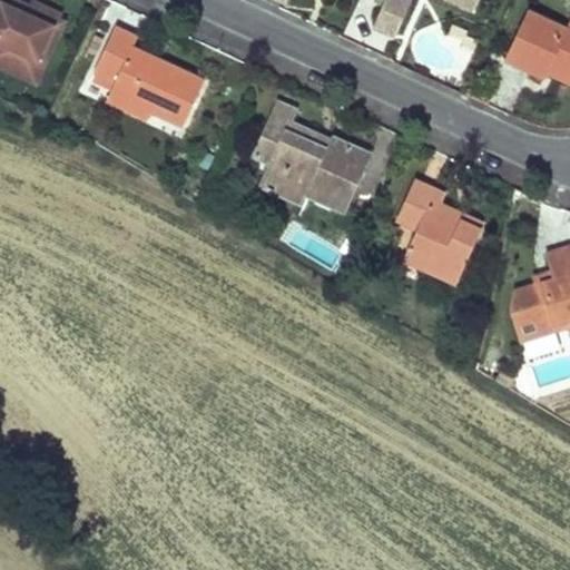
[(0,0),(0,62),(40,81),(49,60),(43,58),(58,25),(19,8),(22,0),(0,0)]
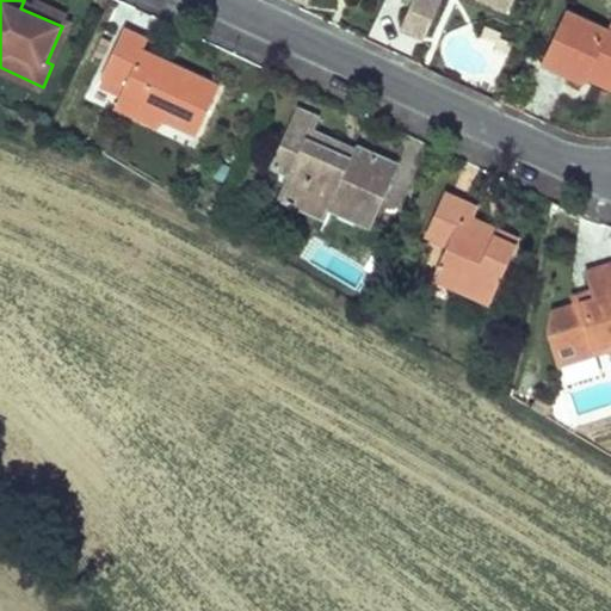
[(24,0),(20,8),(62,26),(71,8),(53,0),(35,0),(34,2),(29,0),(24,0)]
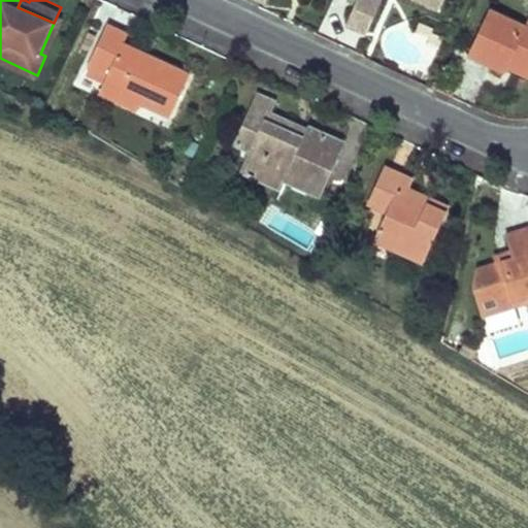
[(371,0),(348,0),(338,23),(348,27),(357,31),(371,0)]
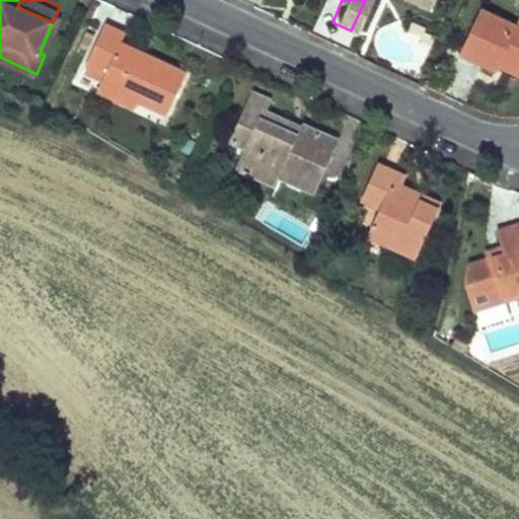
[(518,67),(518,30),(471,8),(451,50),(468,59),(486,67),(488,63),(492,54),(518,67)]
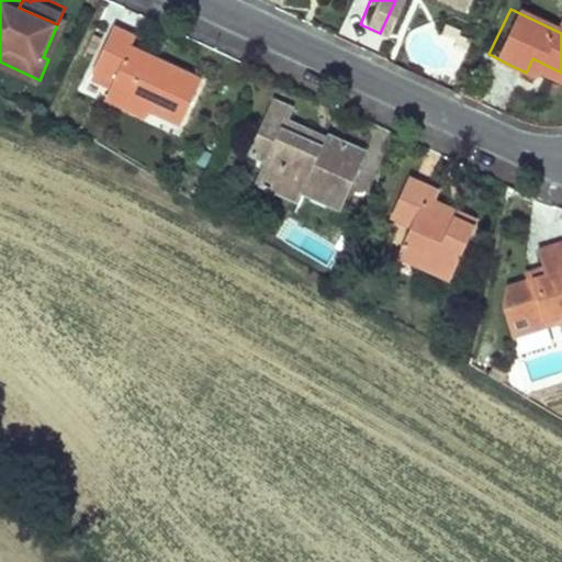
[(63,26),(57,24),(43,57),(48,59),(63,26)]
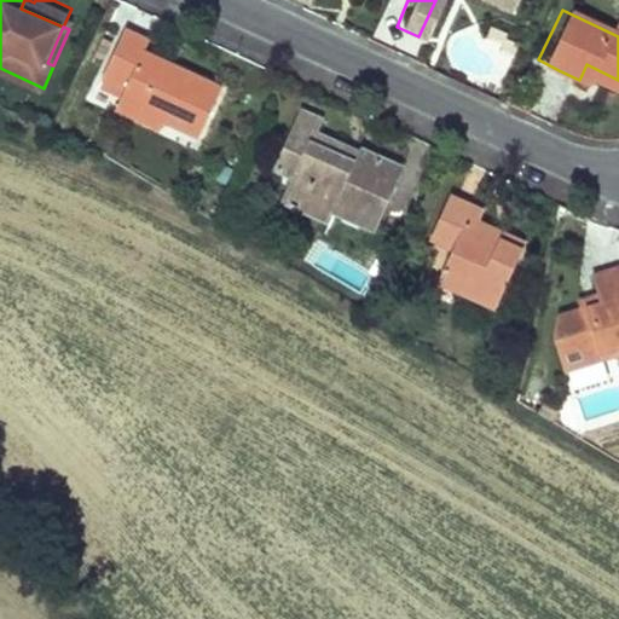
[(151,36),(131,28),(108,79),(127,87),(123,94),(143,103),(137,115),(167,128),(171,119),(201,132),(224,82),(203,74),(184,65),(179,76),(160,68),(165,57),(146,48),(151,36)]
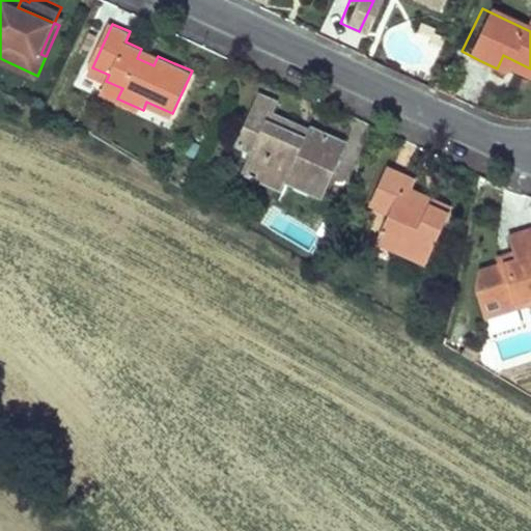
[(154,65),(158,56),(141,49),(137,58),(154,65)]
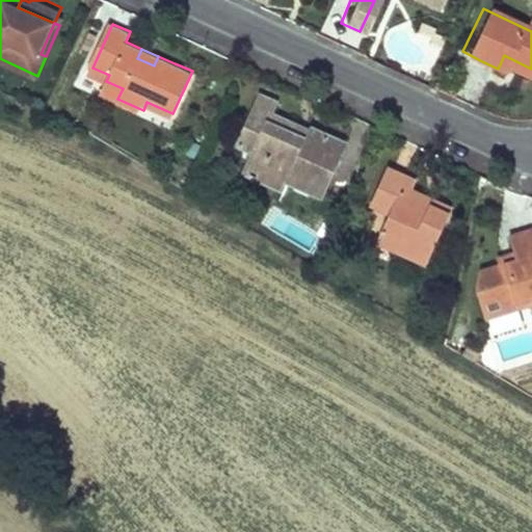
[(531,80),(531,69),(504,55),(500,64),(531,80)]
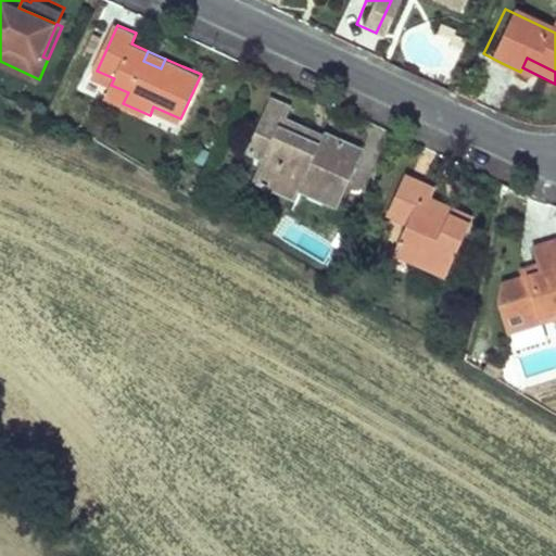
[(106,96),(123,103),(128,92),(111,85),(106,96)]
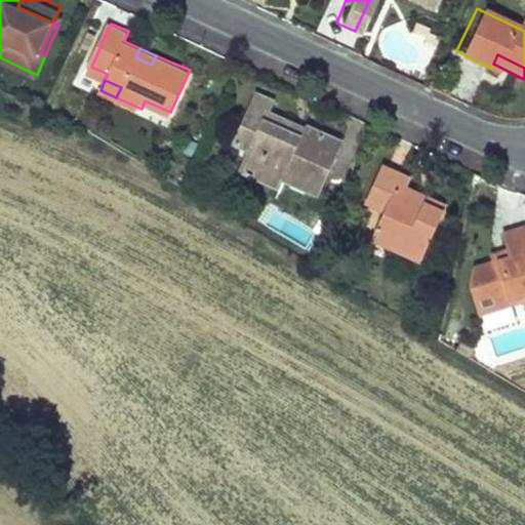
[(253,90),(249,98),(274,109),(277,101),(253,90)]
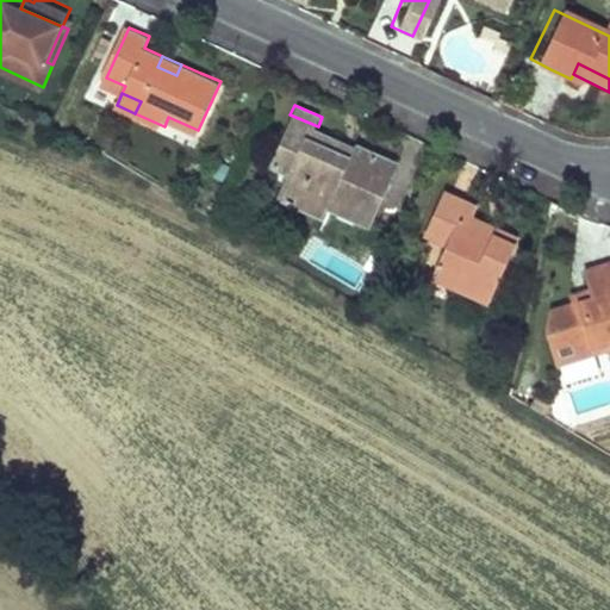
[(368,219),(393,156),(356,142),(349,157),(328,148),(334,132),(325,129),(318,126),(290,114),(278,144),(298,153),(290,173),(285,185),(305,193),(300,205),(328,217),(332,205),(368,219)]
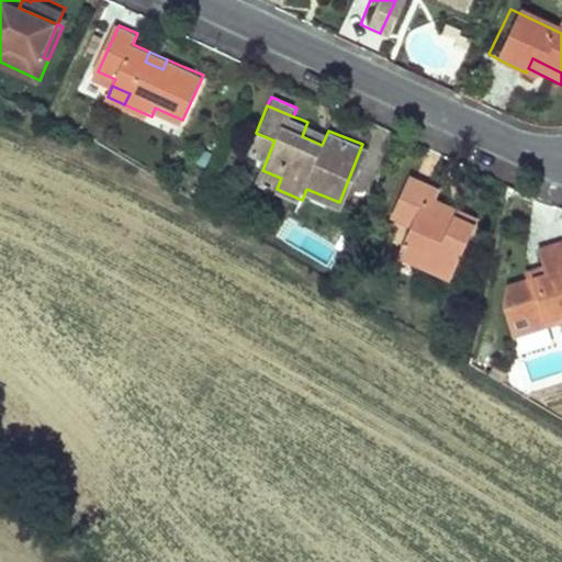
[(322,145),(328,131),(307,122),(302,136),(322,145)]
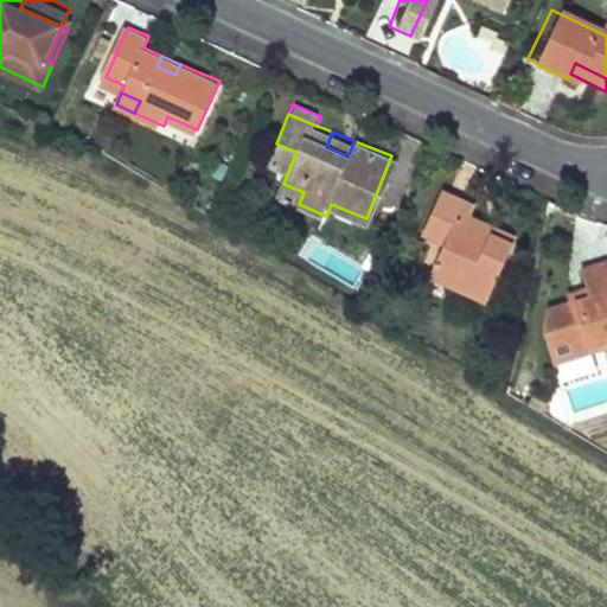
[(296,152),(276,144),(269,164),(288,172),(296,152)]
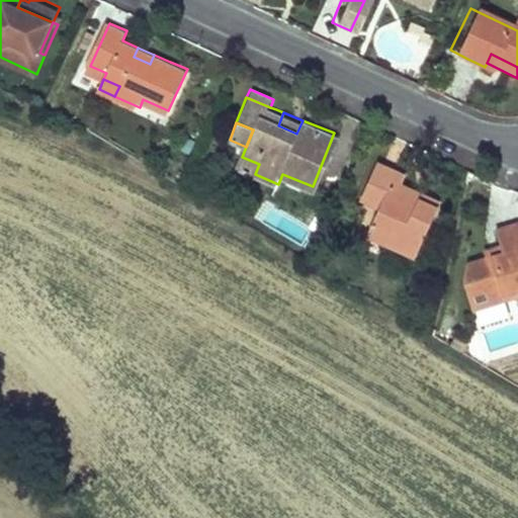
[(238,167),(255,174),(259,164),(242,157),(238,167)]
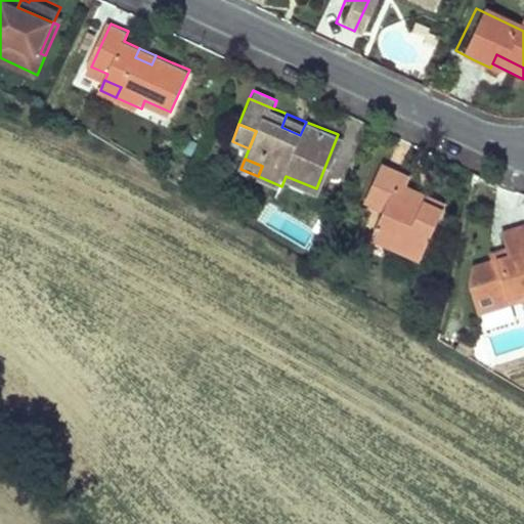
[(383,207),(370,235),(418,257),(442,202),(424,193),(421,202),(398,191),(401,184),(404,177),(392,172),(380,166),(365,199),(383,207)]
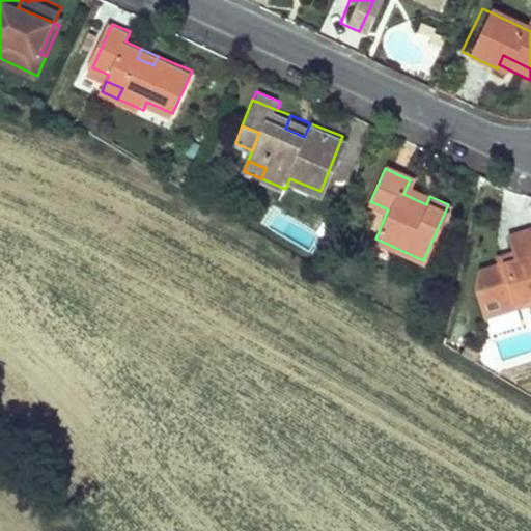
[(426,204),(429,196),(407,187),(403,194),(426,204)]
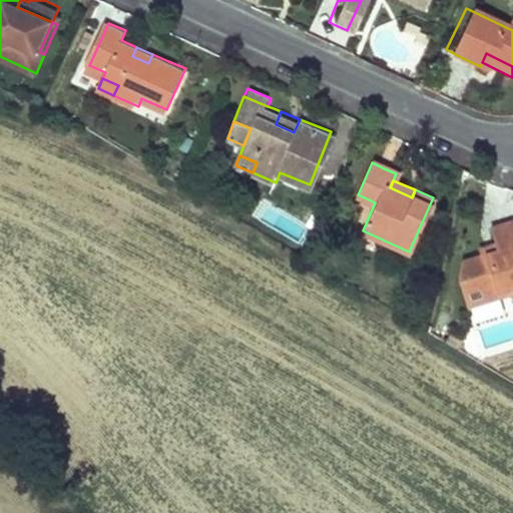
[(512,224),(511,220),(499,225),(487,229),(491,239),(495,249),(478,257),(461,264),(457,284),(470,310),(512,295),(512,296),(512,224)]
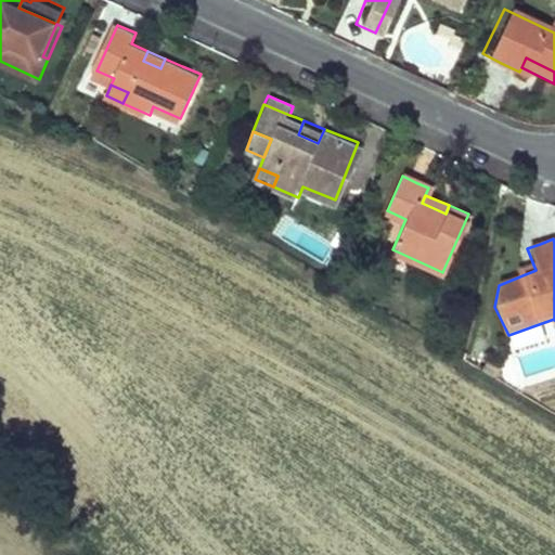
[(536,270),(531,259),(513,266),(517,278),(536,270)]
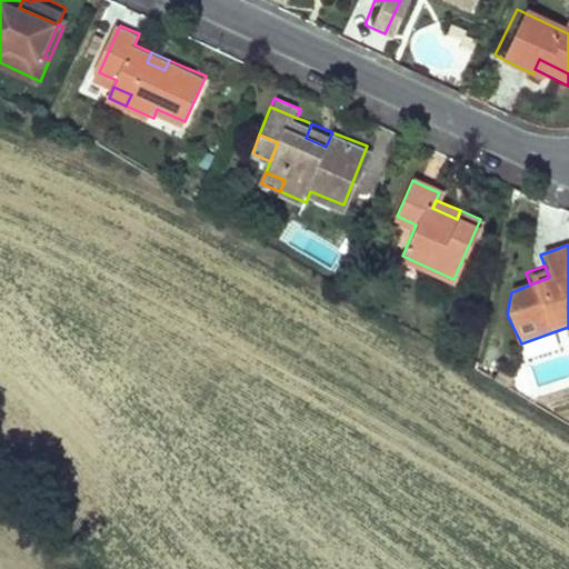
All buildings are outlined.
